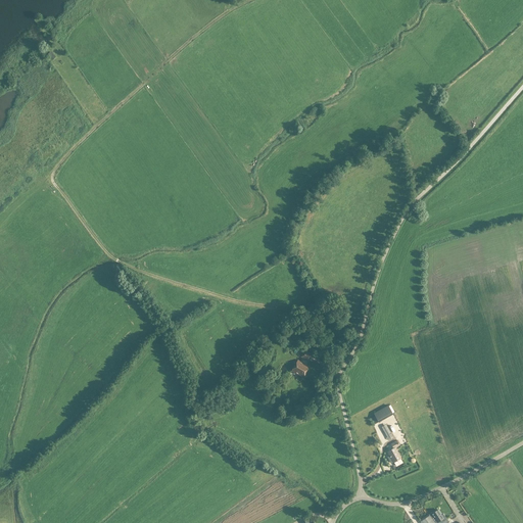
[(51,51),(47,55),(52,60),(56,57),(51,51)]
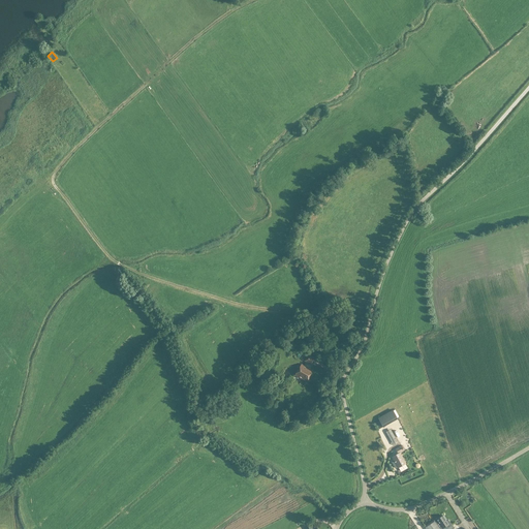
[(308,355),(305,361),(312,365),(315,360),(308,355)]
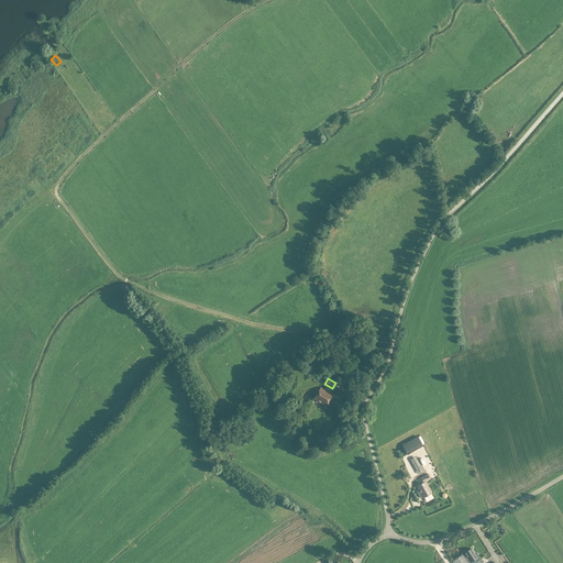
[(315,399),(321,403),(327,406),(333,395),(321,388),(315,399)]
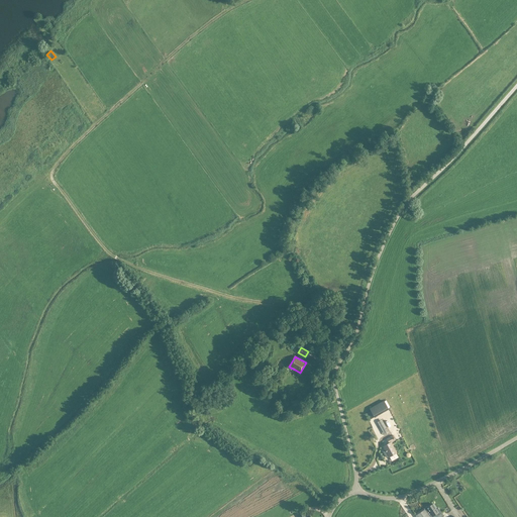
[(378,415),(373,407),(370,409),(375,417),(378,415)]
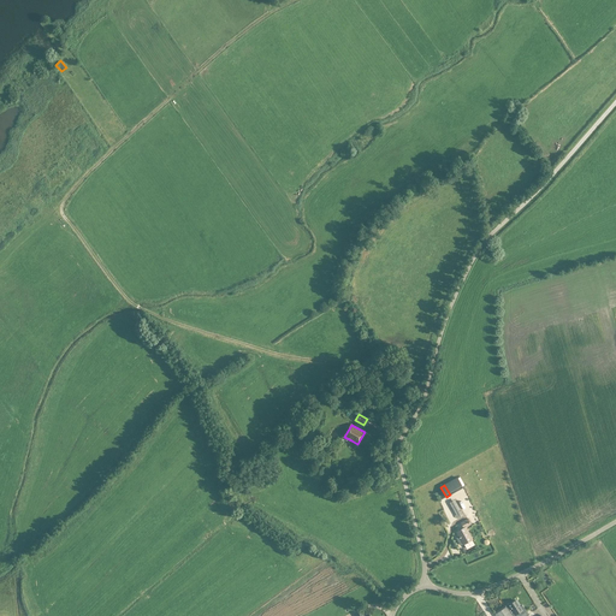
[(455,501),(452,502),(458,513),(455,514),(457,519),(463,515),(455,501)]
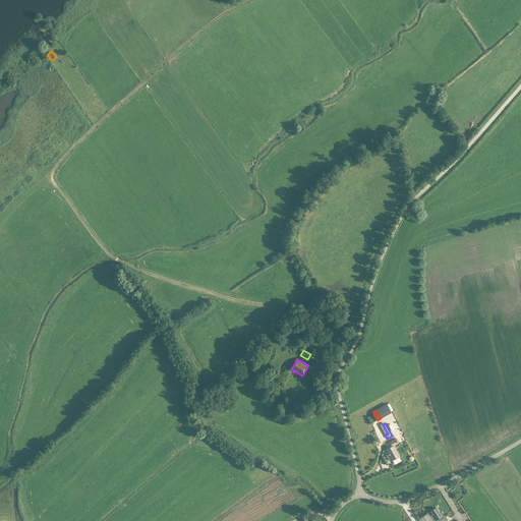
[(400,457),(394,447),(398,444),(396,440),(390,443),(392,447),(387,450),(388,453),(386,454),(390,461),(392,460),(392,461),(400,457)]
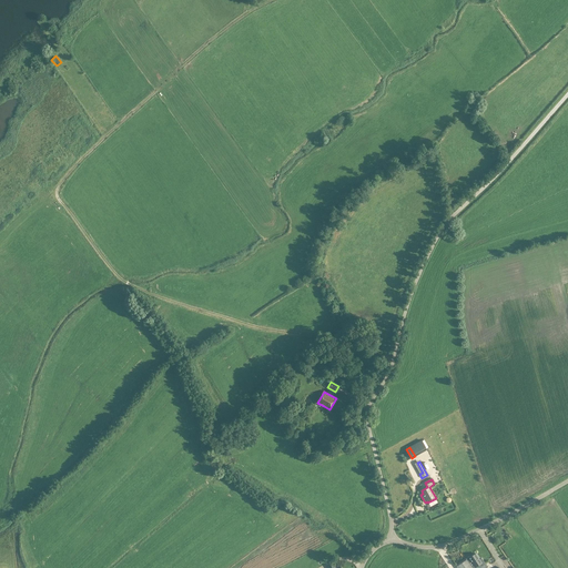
[(479,567),(486,565),(482,559),(480,560),(476,554),(469,558),(469,557),(466,559),(466,560),(467,560),(468,563),(472,567),(479,567)]
